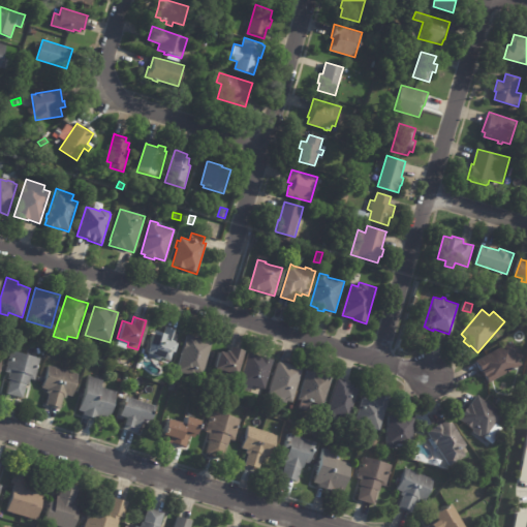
[(167,328),(179,331),(176,345),(174,345),(169,361),(146,354),(148,346),(144,346),(146,340),(149,341),(151,333),(163,336),(165,328),(167,328)]
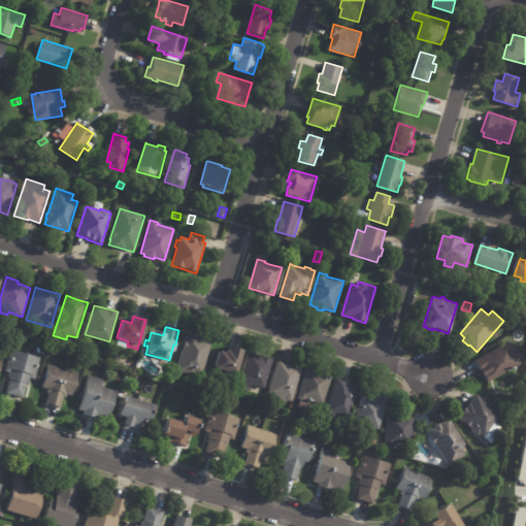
[(201,338),(201,339),(211,342),(202,377),(176,370),(187,334),(201,338)]
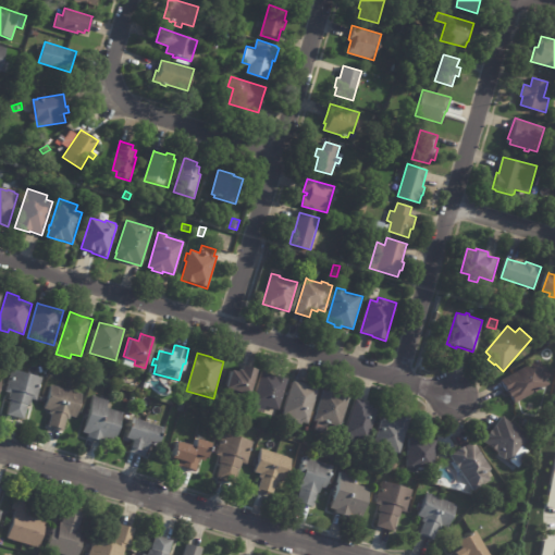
[(553,377),(549,379),(552,384),(534,394),(516,404),(512,397),(509,397),(506,393),(508,392),(502,381),(540,359),(545,368),(547,366),(554,375),(553,377)]
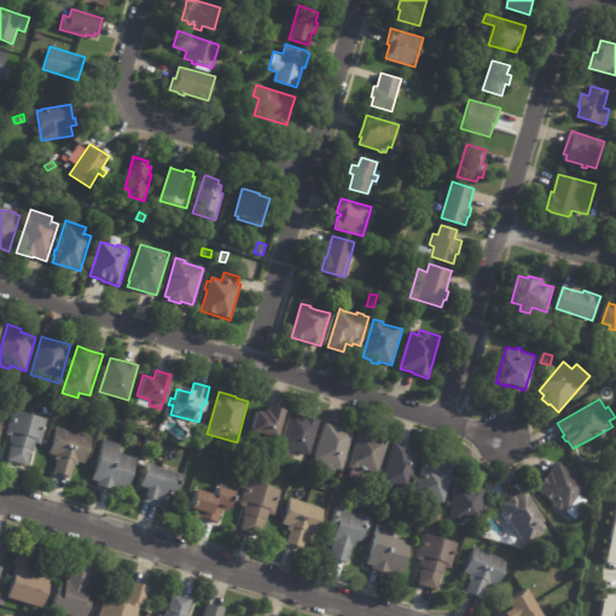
[(271,405),(284,408),(275,437),(250,430),(256,410),(263,412),(263,408),(267,410),(269,405),(271,405)]
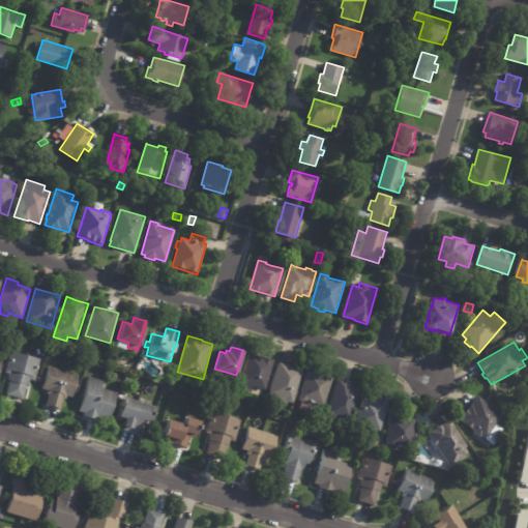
[(37,372),(35,379),(30,378),(29,384),(27,384),(23,398),(6,393),(10,380),(9,379),(10,373),(6,372),(12,350),(40,358),(37,372)]
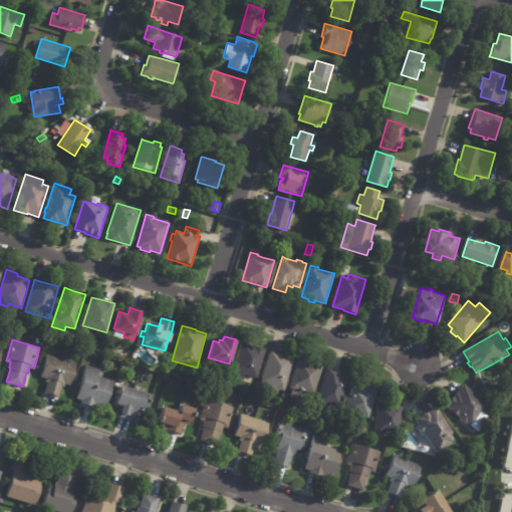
[(255,346),(266,349),(258,378),(234,371),(242,342),(255,346)]
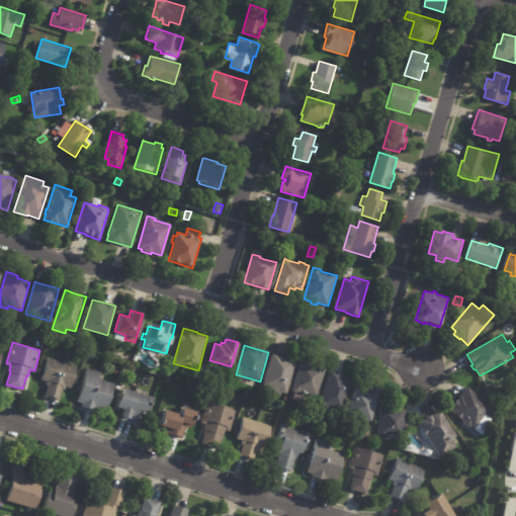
[(274,354),(296,360),(287,394),(281,393),(280,395),(265,391),(266,387),(263,385),(273,354),(274,354)]
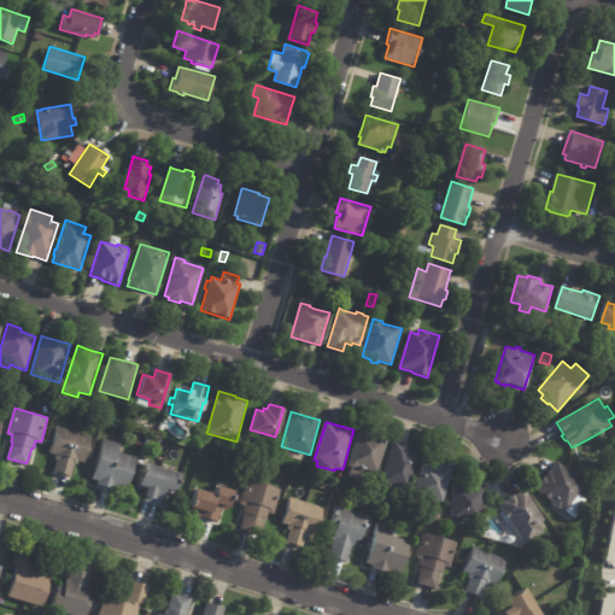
[(88,446),(83,462),(77,461),(76,466),(74,464),(70,479),(53,474),(58,460),(54,458),(56,455),(50,452),(57,426),(92,437),(88,446)]
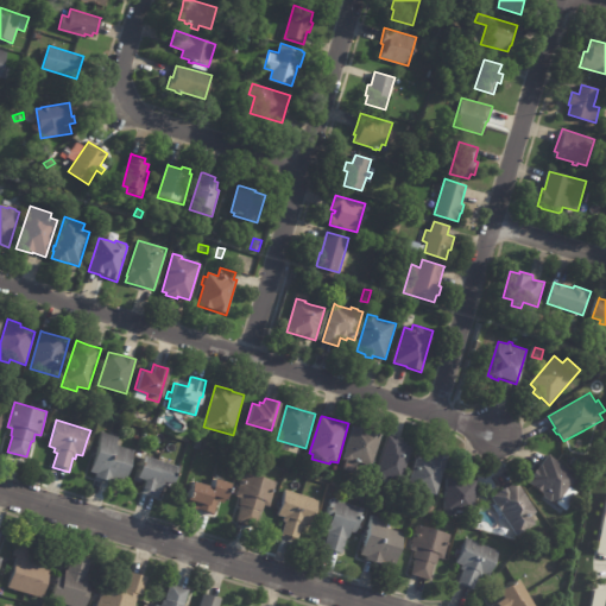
[(370,430),(383,434),(373,465),(359,461),(357,473),(343,469),(347,460),(345,459),(354,425),(370,430)]
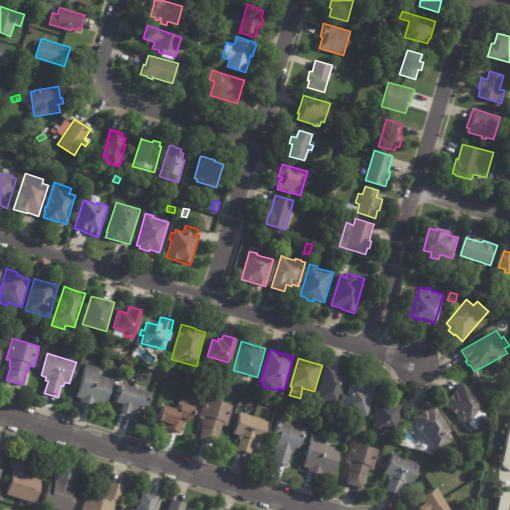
[(100,367),(98,374),(113,378),(104,409),(97,406),(97,404),(94,403),(93,405),(81,401),(82,398),(76,396),(86,363),(100,367)]
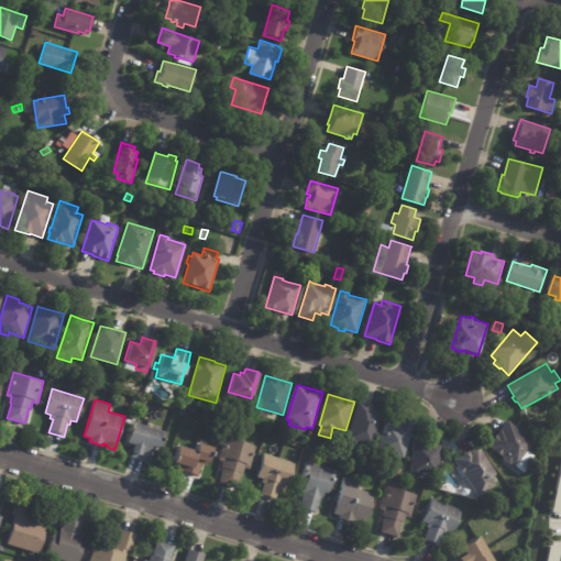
[(362,405),(374,408),(373,410),(376,411),(376,413),(382,414),(373,446),(350,439),(360,404),(362,405)]
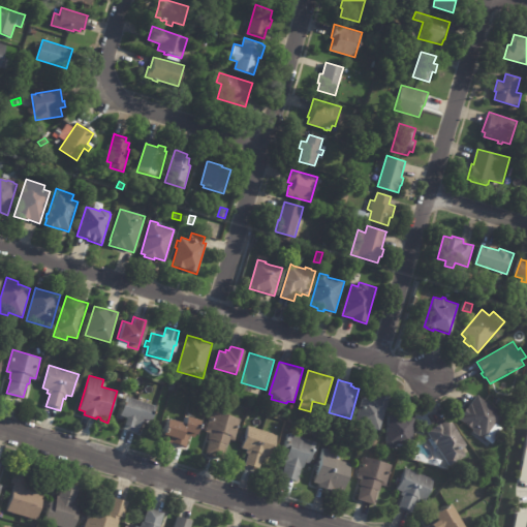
[(379,393),(391,397),(380,431),(355,423),(364,397),(375,401),(378,393),(379,393)]
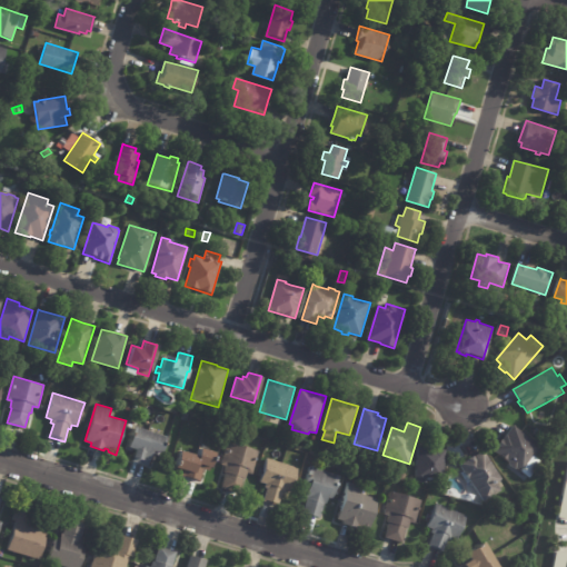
[(150,431),(165,436),(160,453),(157,451),(157,453),(152,451),(148,464),(131,458),(135,449),(127,446),(129,437),(128,437),(129,433),(130,434),(132,426),(150,431)]
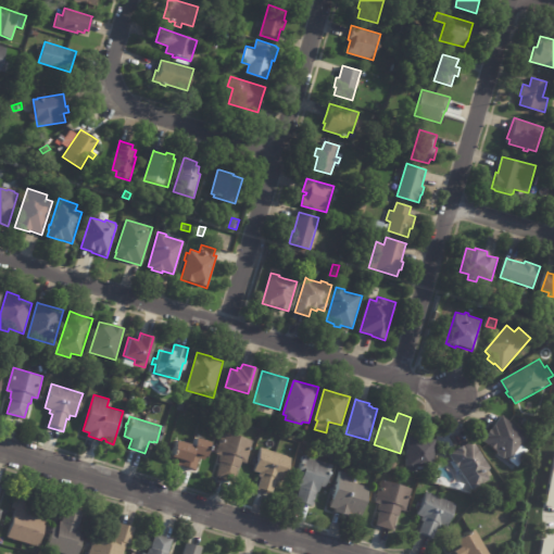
[(524,445),(512,461),(506,456),(504,458),(498,453),(499,452),(495,450),(483,440),(487,437),(486,436),(490,430),(495,425),(503,416),(530,437),(524,445)]
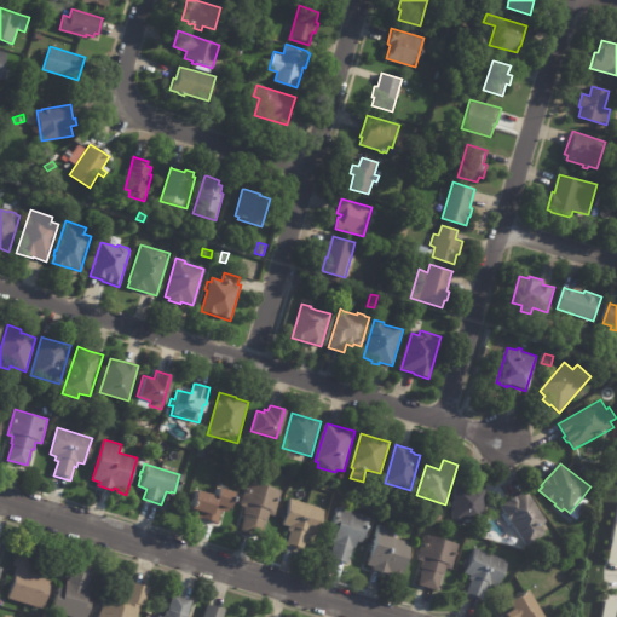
[(313,477),(319,479),(317,486),(310,484),(313,477)]
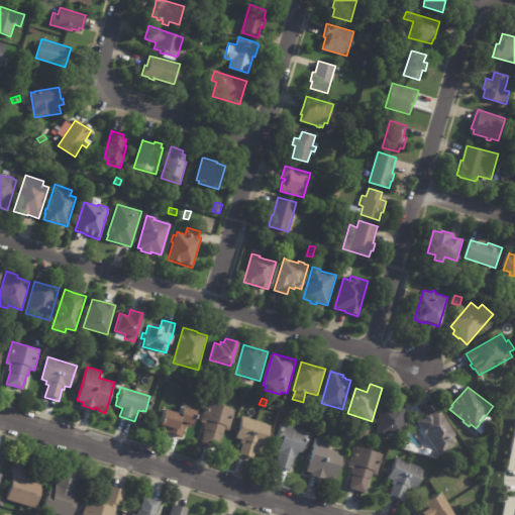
[(227,429),(225,428),(223,434),(221,433),(216,447),(202,442),(206,429),(204,428),(206,422),(201,421),(207,401),(235,409),(229,429),(227,429)]
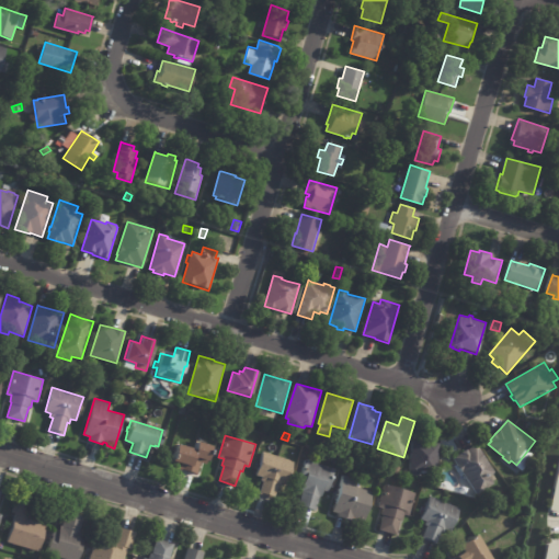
[(200,442),(212,445),(207,461),(202,459),(197,471),(180,467),(181,463),(172,460),(177,443),(194,448),(196,441),(200,442)]
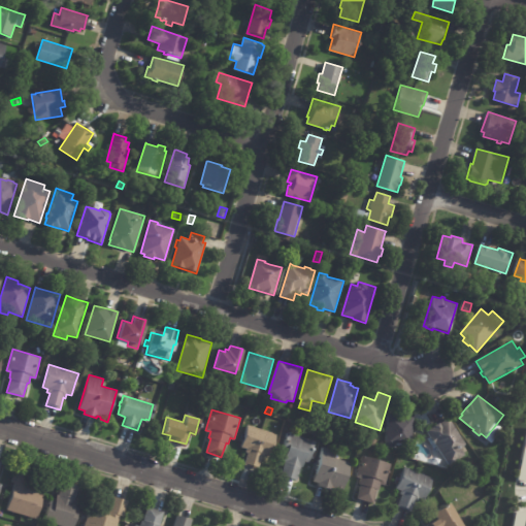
[(403,417),(414,417),(413,447),(388,446),(388,416),(391,416),(391,415),(401,415),(401,417),(403,417)]
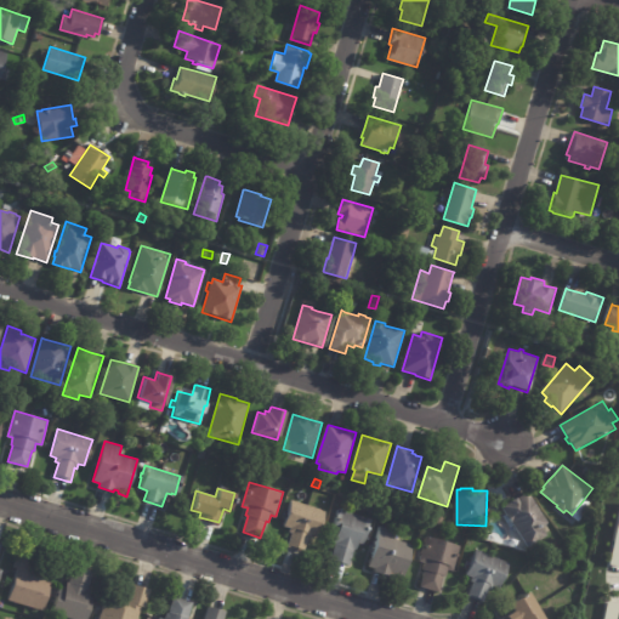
[(549,523),(543,528),(547,537),(529,549),(512,523),(507,517),(509,516),(503,507),(517,499),(517,500),(529,493),(549,523)]
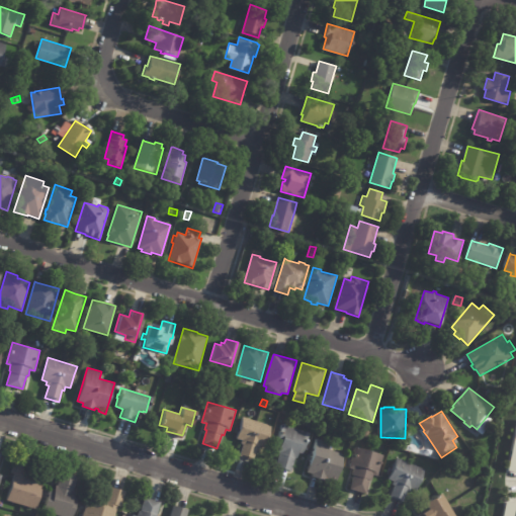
[(259,449),(257,448),(254,460),(240,456),(243,444),(241,444),(242,440),(237,439),(243,417),(272,426),(265,447),(261,446),(260,449),(259,449)]
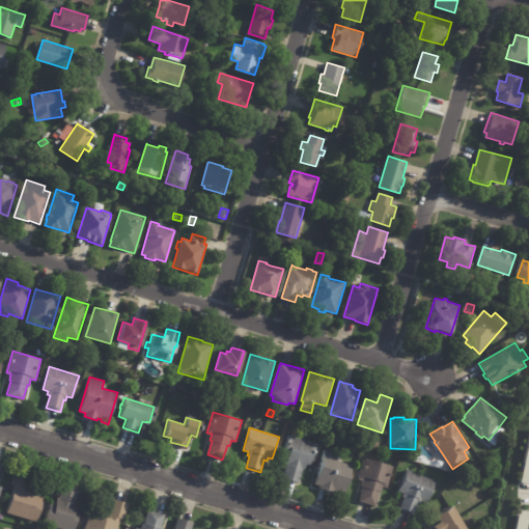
[(309,464),(307,463),(306,469),(304,469),(300,483),(283,478),(287,464),(286,464),(288,457),(283,455),(289,434),(318,443),(312,465),(309,464)]
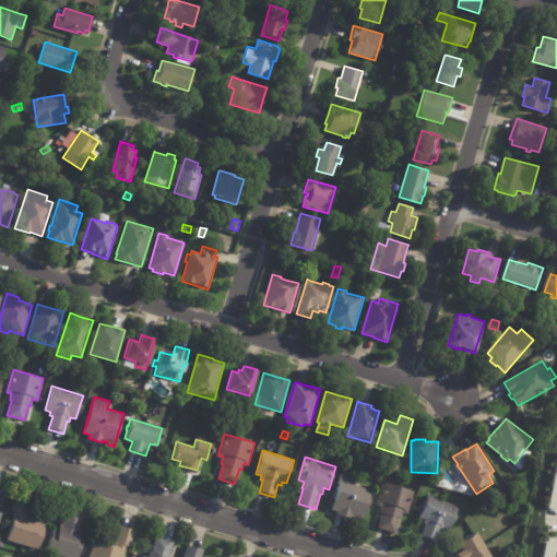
[(350,475),(357,477),(355,485),(372,489),(363,523),(354,520),(355,517),(351,516),(350,518),(336,513),(338,512),(331,510),(343,473),(350,475)]
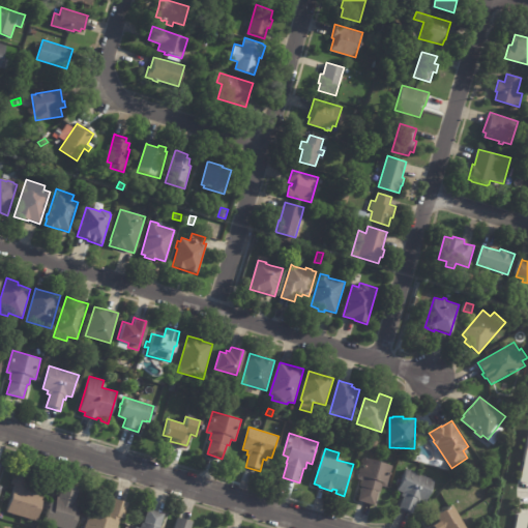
[(385,485),(384,485),(382,490),(380,490),(375,504),(359,499),(363,486),(361,485),(363,478),(359,477),(365,456),(393,465),(386,486),(385,485)]
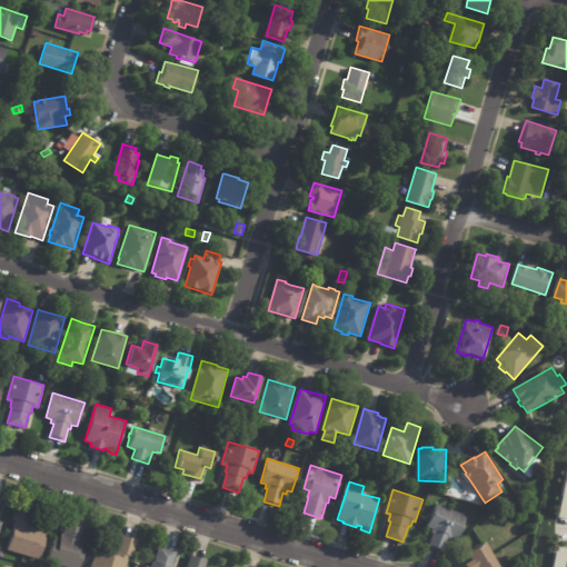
[(516,506),(523,501),(527,507),(520,513),(516,506)]
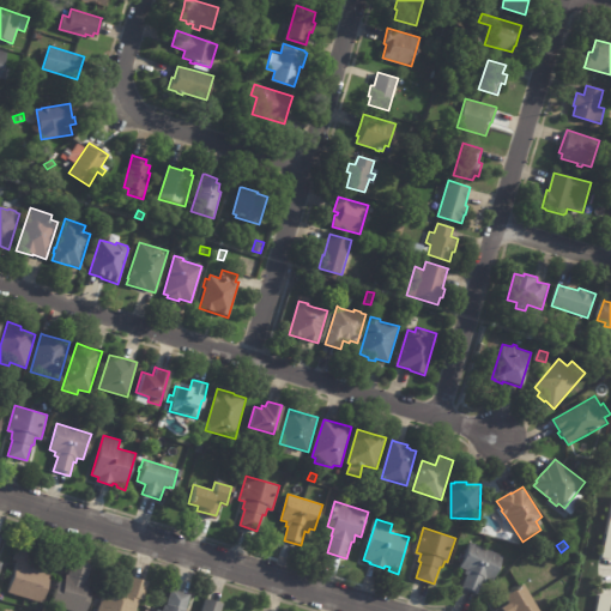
[(34,545),(41,548),(36,567),(48,570),(47,574),(53,575),(44,602),(10,592),(19,561),(17,560),(22,542),(34,545)]
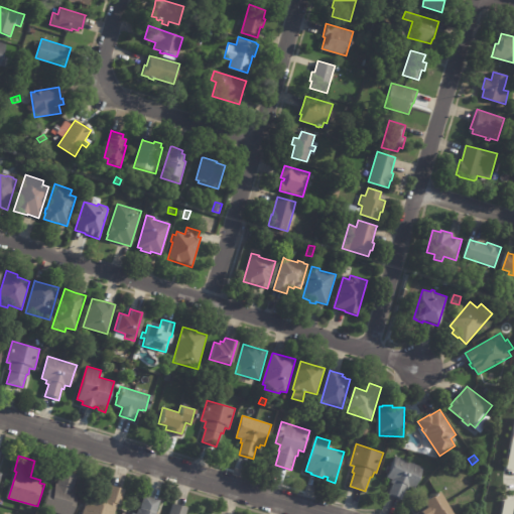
[(400,499),(389,495),(393,484),(391,483),(392,479),(387,477),(395,457),(423,468),(415,489),(410,487),(409,490),(406,489),(402,500),(400,499)]
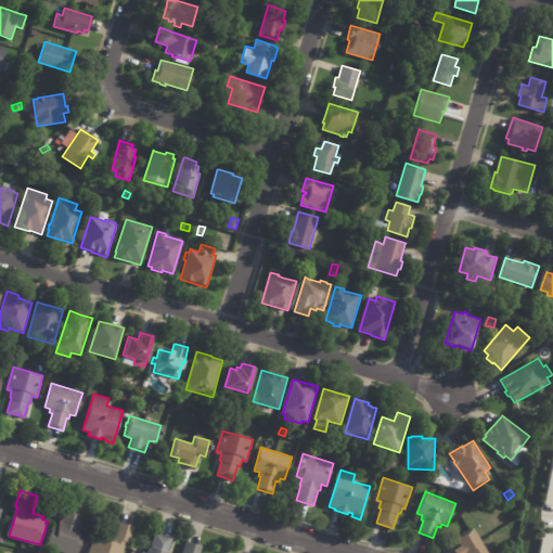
[(67,505),(84,511),(79,525),(81,525),(79,532),(84,534),(77,552),(69,552),(47,547),(54,524),(59,525),(61,518),(63,519),(66,505),(67,505)]
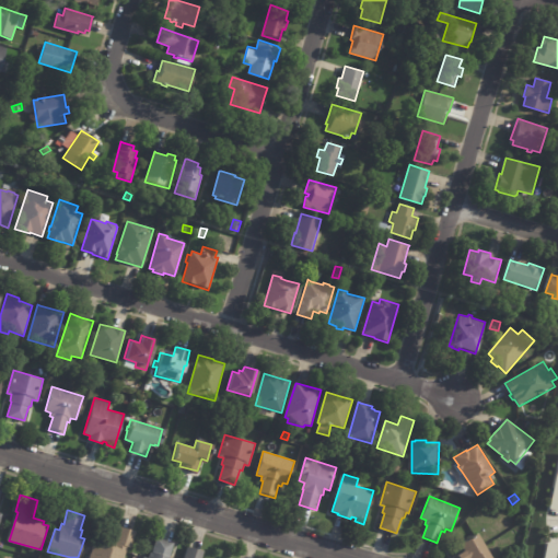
[(123,526),(134,530),(129,546),(126,545),(121,557),(88,557),(95,536),(114,542),(119,525),(123,526)]
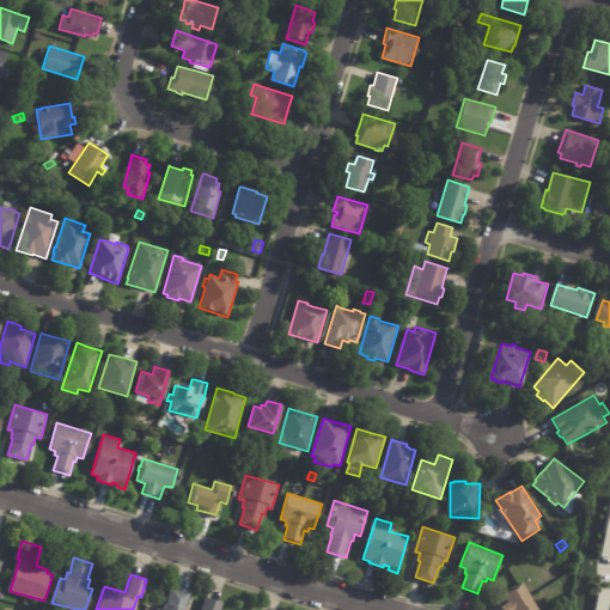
[(530,597),(537,609),(495,609),(494,607),(505,599),(501,593),(520,581),(530,597)]
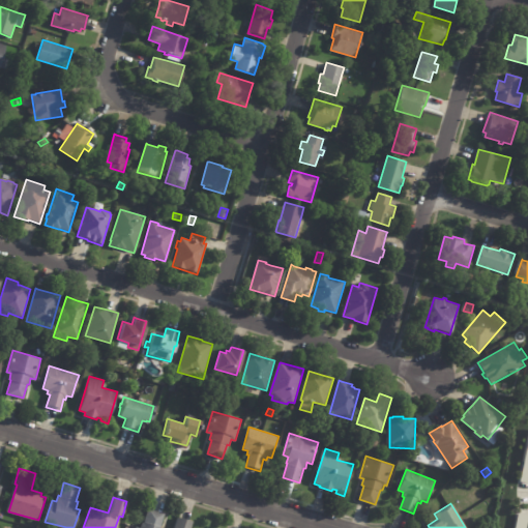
[(150,508),(164,512),(159,527),(163,527),(162,527),(135,527),(136,526),(140,527),(142,521),(143,521),(147,507),(150,508)]
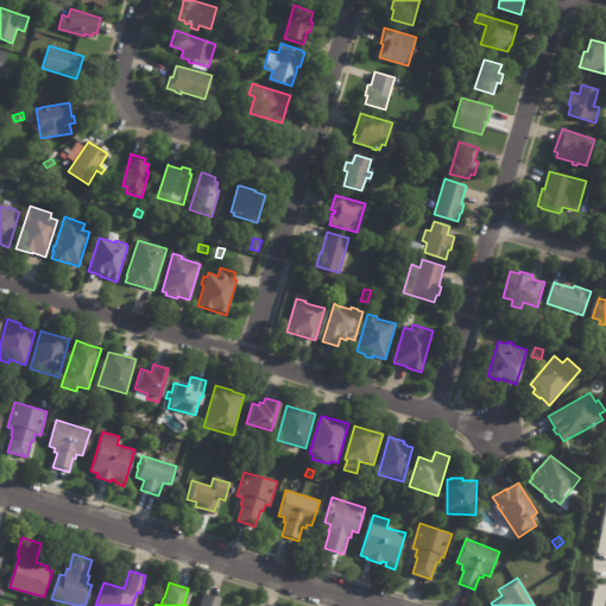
[(207,593),(221,597),(218,605),(199,605),(203,592),(207,593)]
